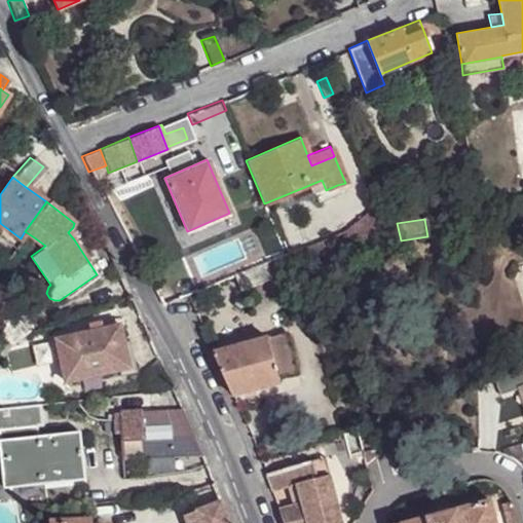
[(482,230),(477,225),(469,226),(467,233),(472,238),(479,236),(482,230)]
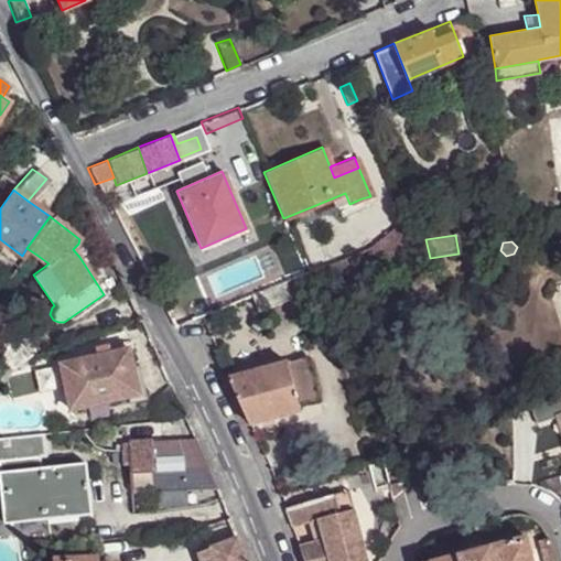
[(84,247),(78,244),(73,249),(79,257),(84,254),(84,247)]
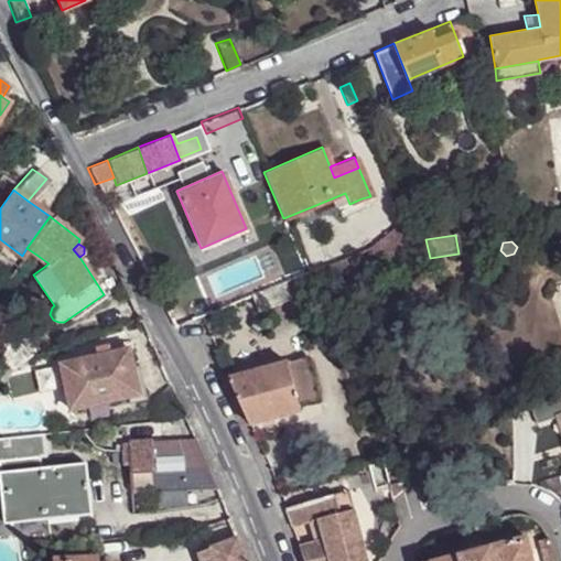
[(36,255),(27,248),(22,256),(20,258),(29,265),(36,255)]
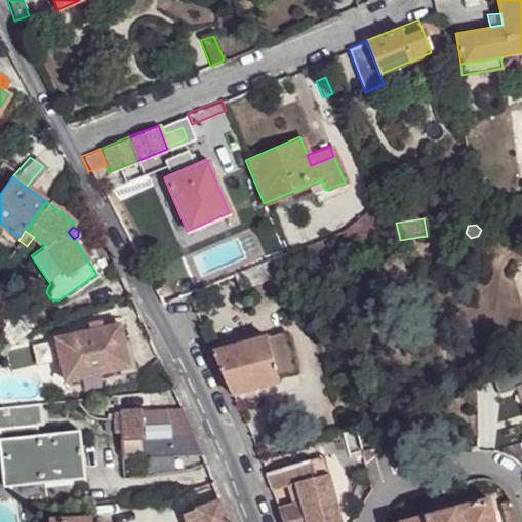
[(236,256),(241,271),(263,263),(284,253),(280,240),(236,256)]
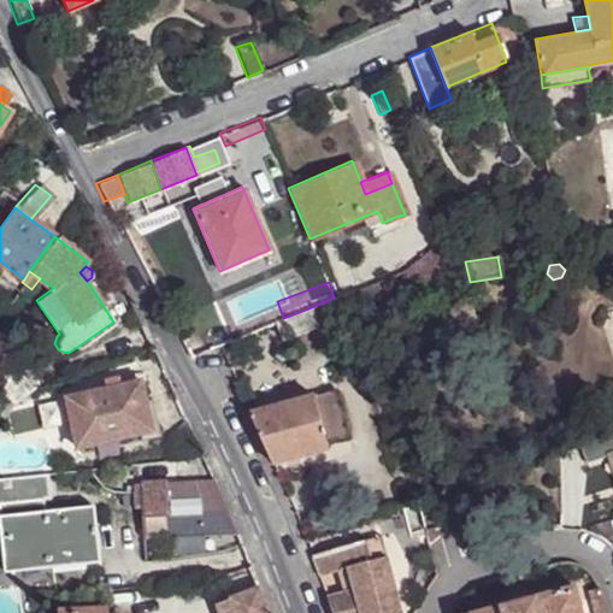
[(0,311),(10,299),(0,292),(0,311)]
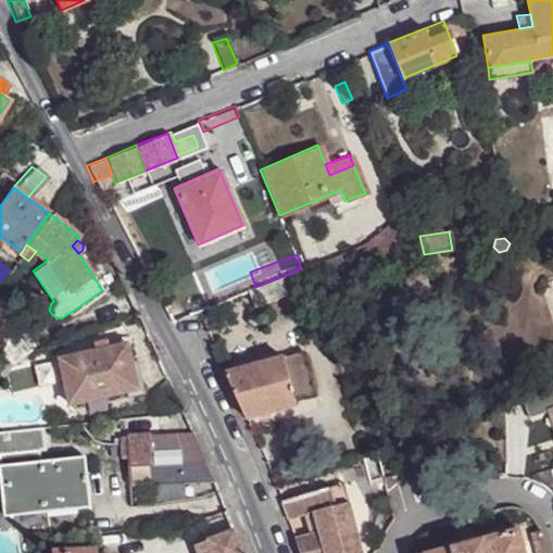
[(255,287),(247,291),(254,308),(284,296),(278,278),(255,287)]
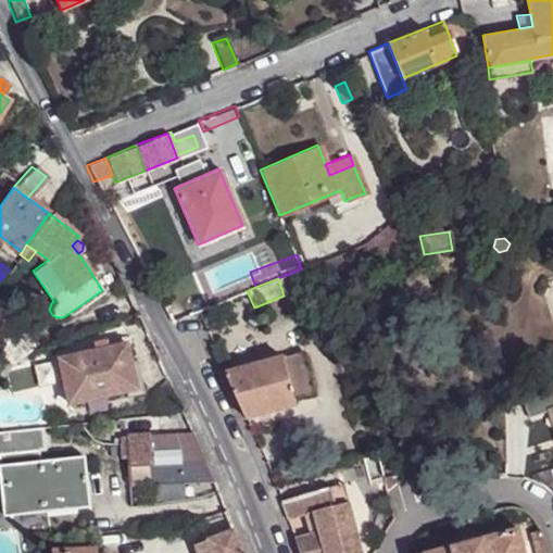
[(20,322),(0,305),(0,340),(3,342),(0,350),(0,355),(10,363),(37,343),(25,324),(23,325),(20,322)]
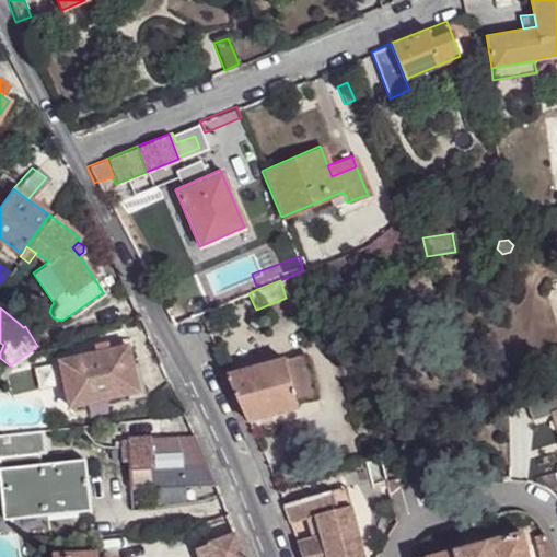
[(260,318),(255,314),(250,316),(248,322),(253,326),(259,324),(260,318)]
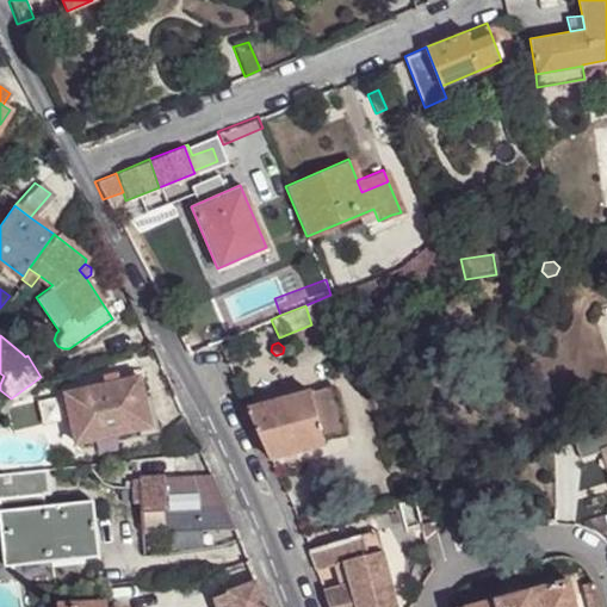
[(101,375),(104,383),(63,391),(73,441),(137,427),(137,433),(155,429),(148,396),(142,397),(137,376),(115,381),(113,371),(101,375)]
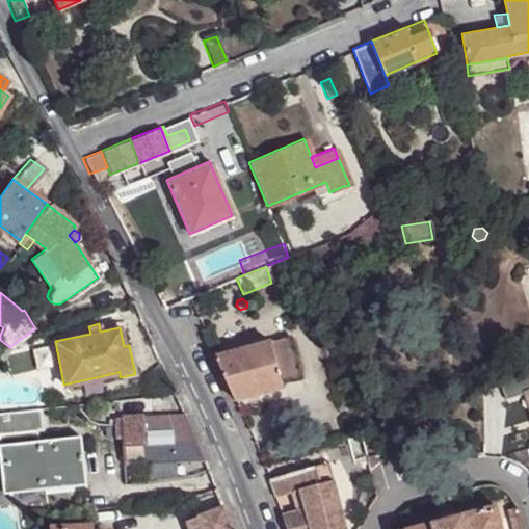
[(287,336),(269,341),(280,380),(297,376),(287,336)]
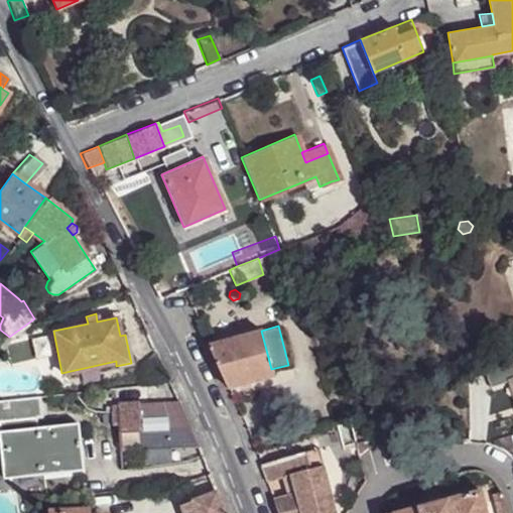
[(217,366),(226,386),(272,374),(271,369),(261,331),(207,345),(217,366)]
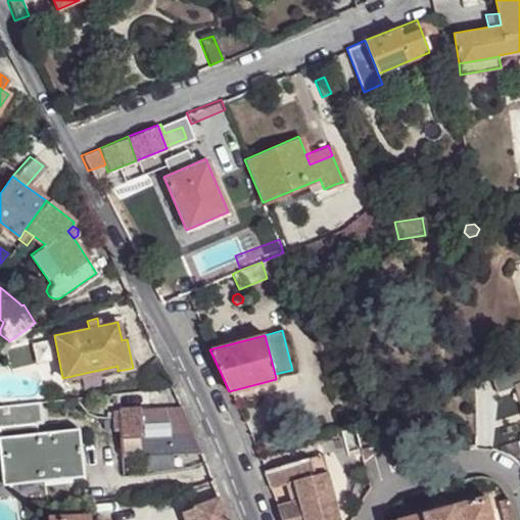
[(519,365),(488,376),(493,391),(514,384),(519,400),(519,365)]
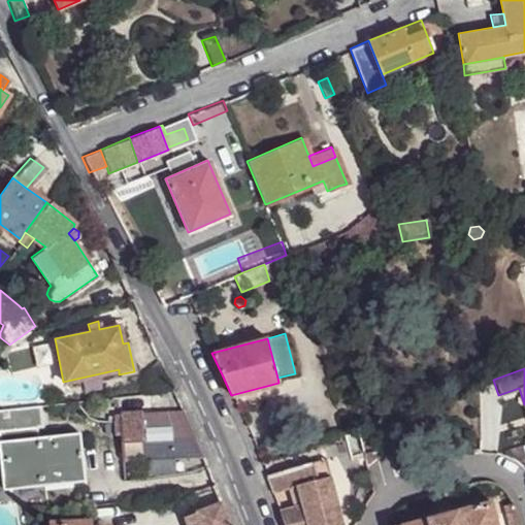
[(13,407),(15,428),(36,426),(41,425),(39,405),(13,407)]
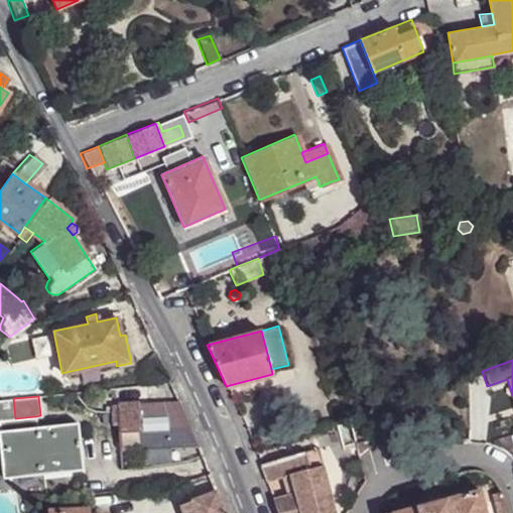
[(0,467),(1,478),(82,470),(77,421),(36,425),(35,416),(15,418),(13,398),(0,399),(0,467)]
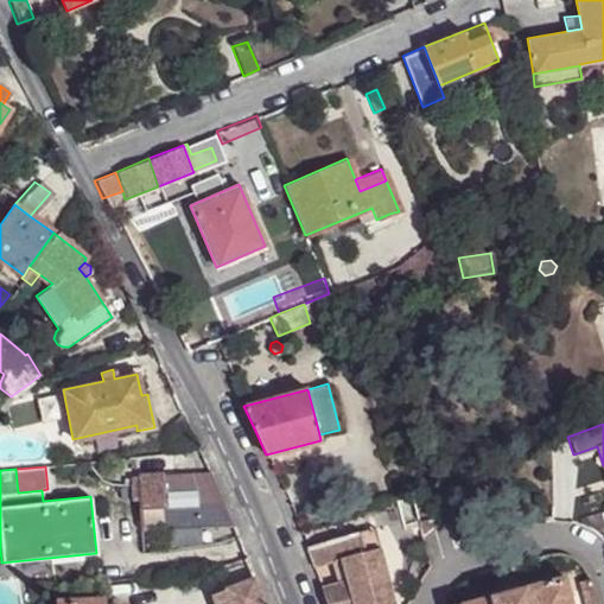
[(160,508),(223,502),(209,472),(137,474),(137,483),(131,483),(131,500),(138,500),(140,531),(163,528),(160,508)]
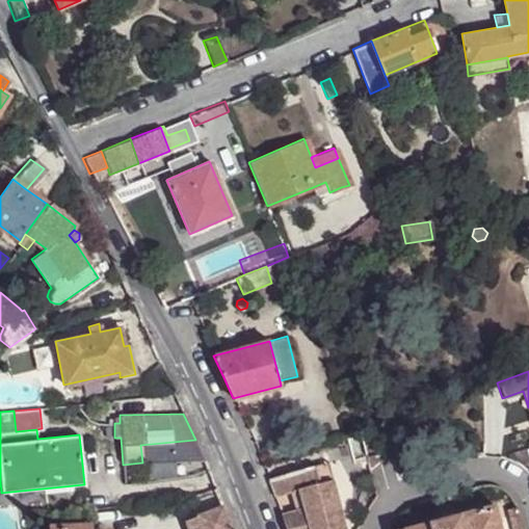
[(359,432),(346,437),(350,453),(364,450),(359,432)]
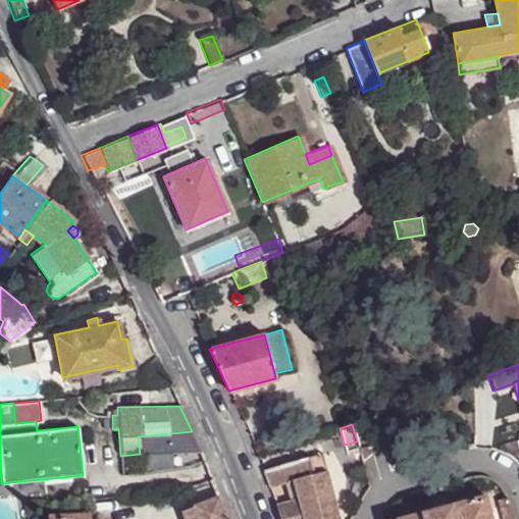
[(138,436),(140,454),(199,452),(199,450),(197,444),(193,435),(192,431),(138,436)]
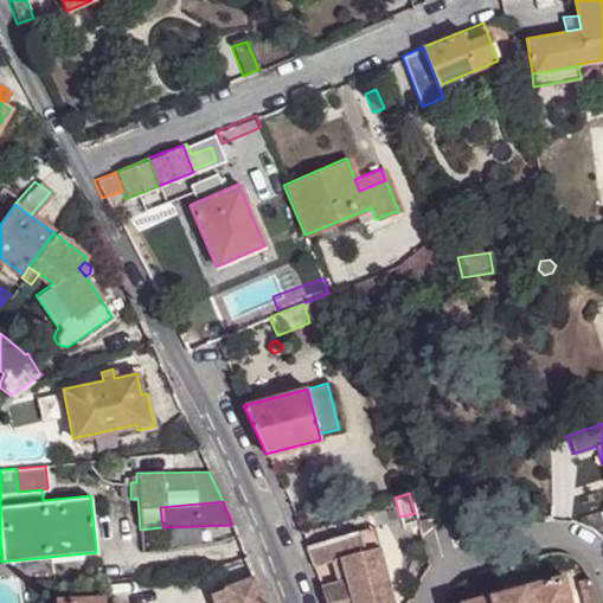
[(358,530),(364,550),(378,545),(372,525),(358,530)]
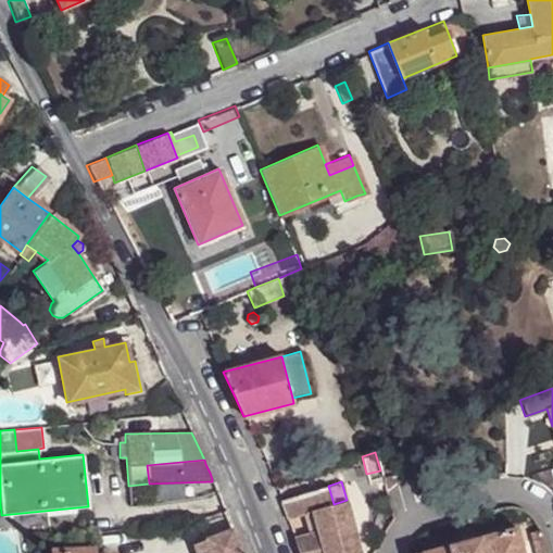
[(278,500),(285,518),(302,513),(308,532),(292,537),(299,552),(360,552),(361,551),(347,500),(334,504),(328,486),(278,500)]
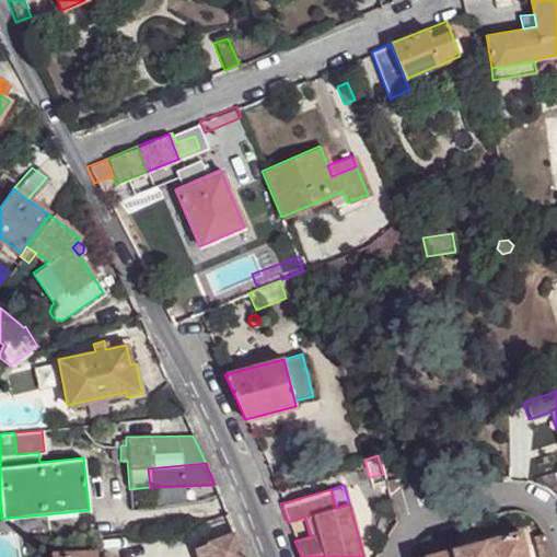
[(422,556),(528,556),(521,532),(422,556)]
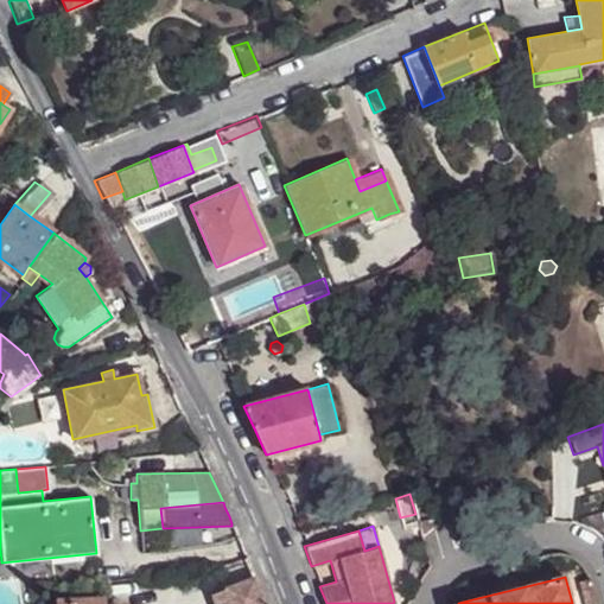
[(596,603),(590,578),(589,577),(580,579),(586,603),(596,603)]
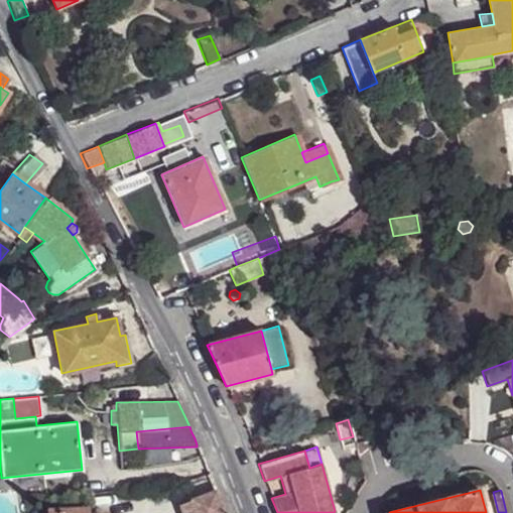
[(223,512),(220,503),(215,491),(179,504),(181,512),(223,512)]
